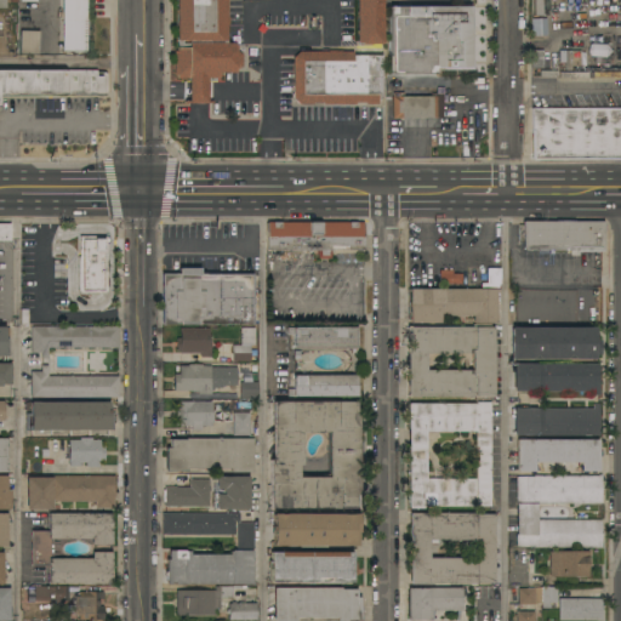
[(86,0),(86,51),(62,51),(62,0),(86,0)]
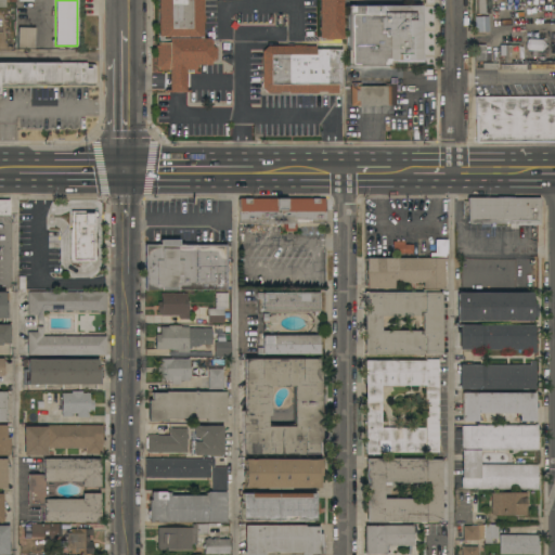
[(202,0),(202,39),(210,39),(210,47),(214,47),(214,49),(216,49),(216,60),(215,60),(215,62),(210,62),(210,65),(195,65),(195,71),(185,71),(176,69),(168,71),(157,71),(157,67),(155,67),(155,46),(156,46),(156,0),(202,0)]
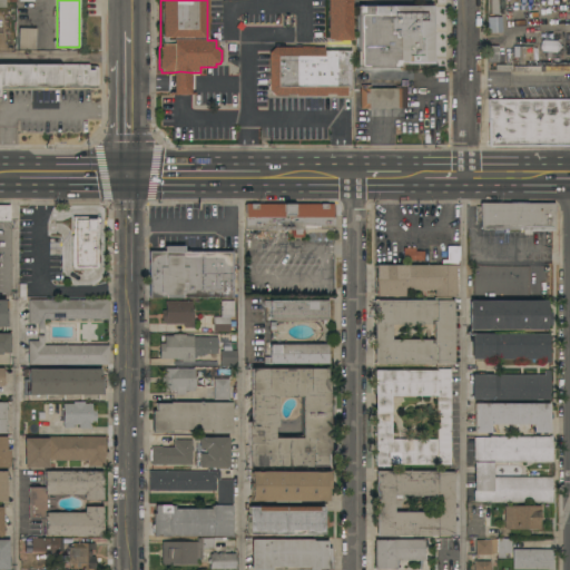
[(352,0),(352,39),(351,39),(351,41),(332,41),(332,40),(327,40),(327,0),(352,0)]
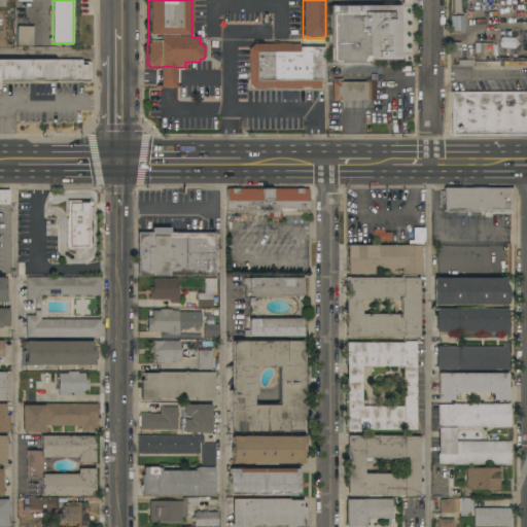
[(399,6),(399,60),(370,60),(370,63),(330,63),(330,6),(399,6)]
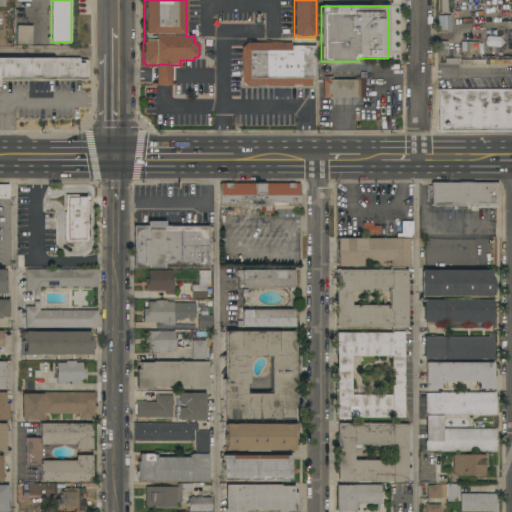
[(450,30),(439,30),(438,16),(450,15),(450,30)]
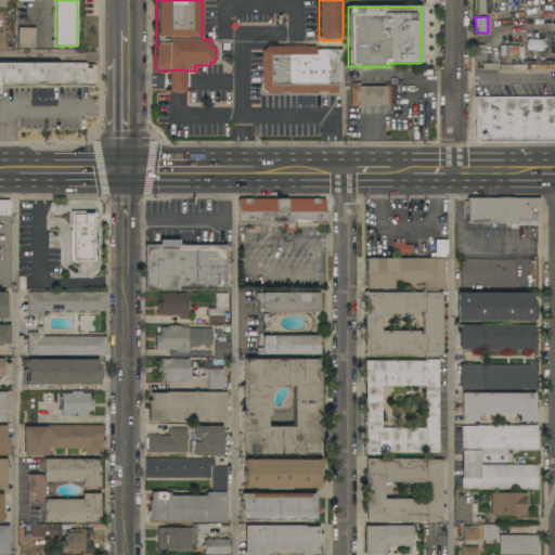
[(33,50),(16,50),(16,29),(33,29),(33,50)]
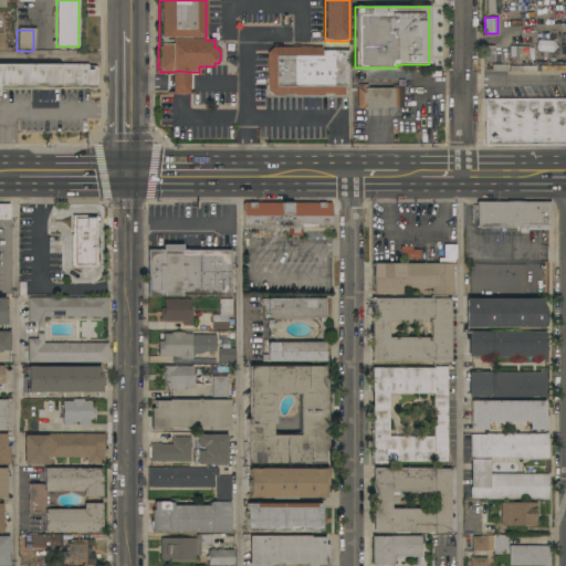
[(494,62),(484,62),(484,46),(495,46),(494,62)]
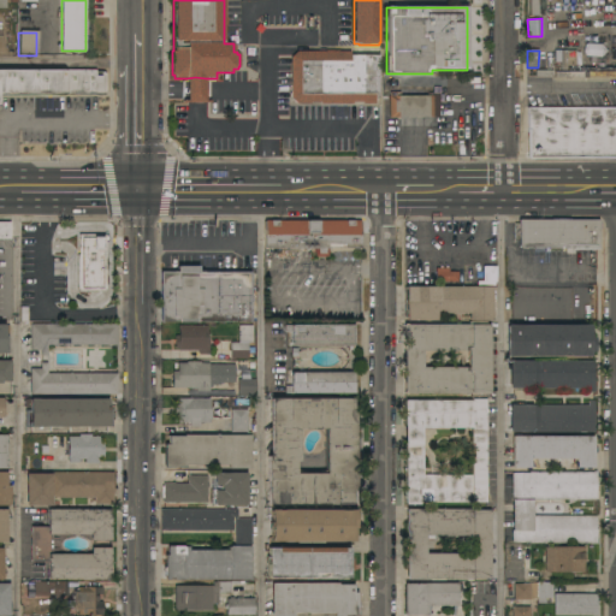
[(561,70),(561,63),(556,63),(556,51),(575,52),(575,61),(570,61),(570,67),(567,67),(567,70),(561,70)]
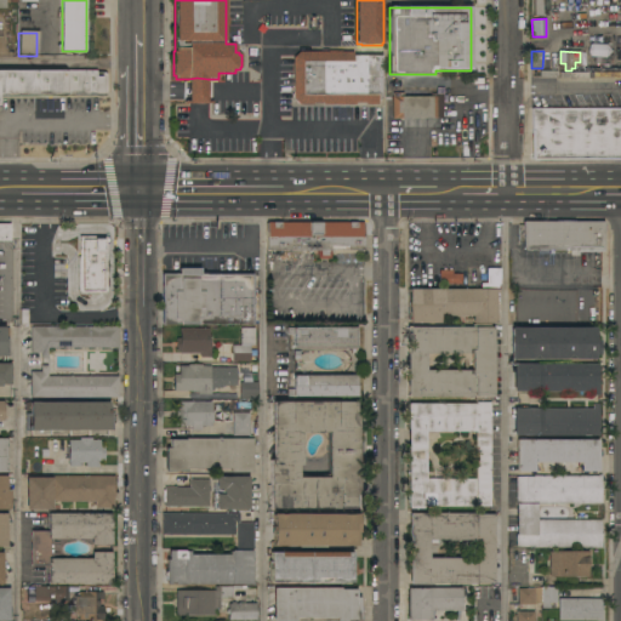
[(353,52),(353,56),(382,56),(382,97),(377,101),(379,104),(365,104),(365,103),(355,103),(355,104),(323,106),(323,103),(313,103),(313,104),(298,104),(294,98),(292,58),(300,52),(353,52)]
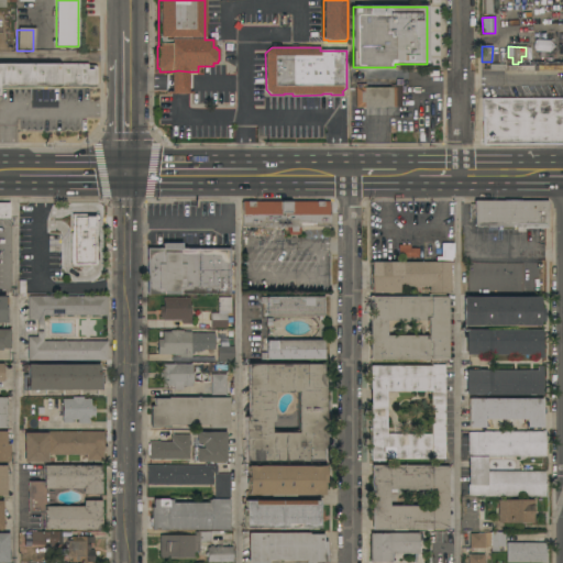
[(561,59),(547,57),(548,51),(562,53),(561,59)]
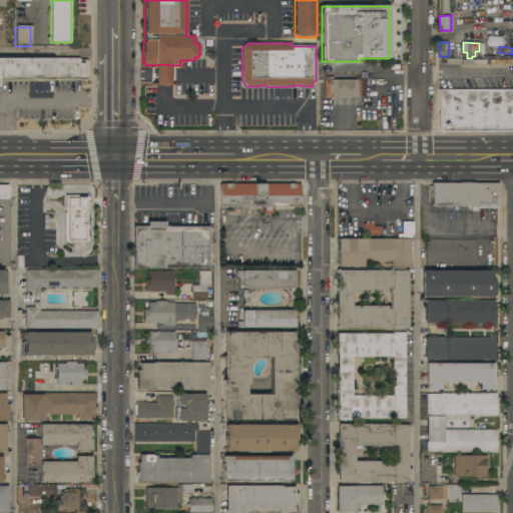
[(0,58),(79,58),(79,60),(85,60),(86,61),(88,62),(88,63),(88,64),(87,77),(86,79),(84,80),(0,79),(0,58)]
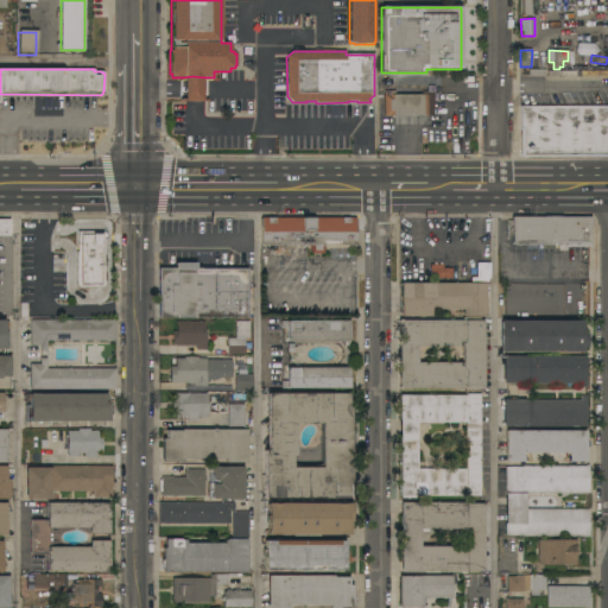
[(434,115),(384,116),(384,95),(385,95),(385,90),(396,90),(396,95),(428,95),(428,93),(434,93),(434,115)]
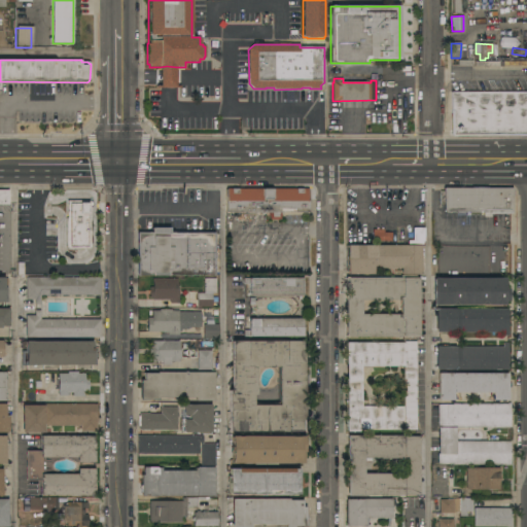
[(526,92),(526,135),(452,136),(452,93),(526,92)]
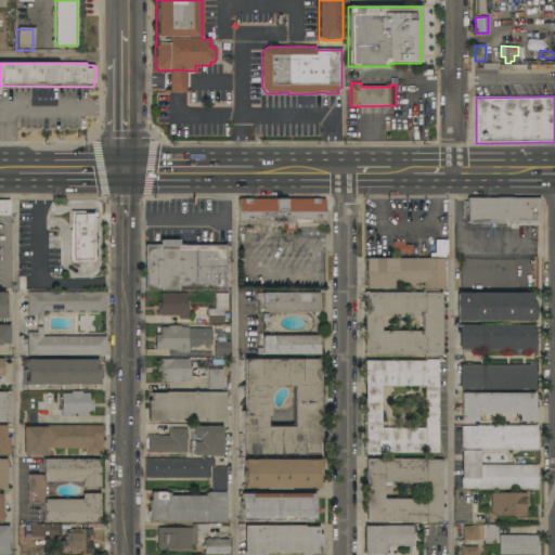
[(283,224),(239,223),(239,199),(324,198),(324,223),(295,224),(295,231),(283,231),(283,224)]
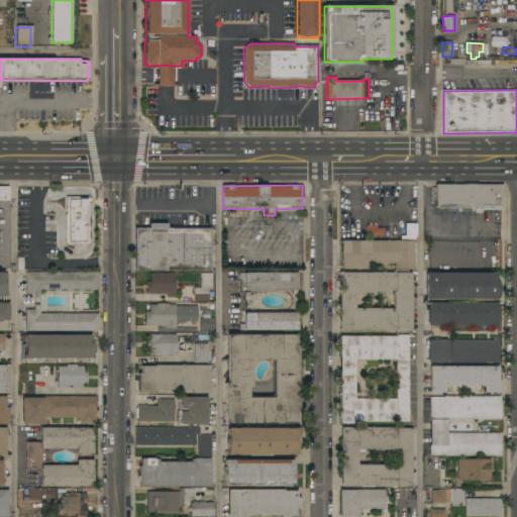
[(435,209),(435,200),(431,200),(431,188),(435,188),(435,185),(503,185),(503,209),(482,209),(475,209),(460,209),(456,209),(435,209)]
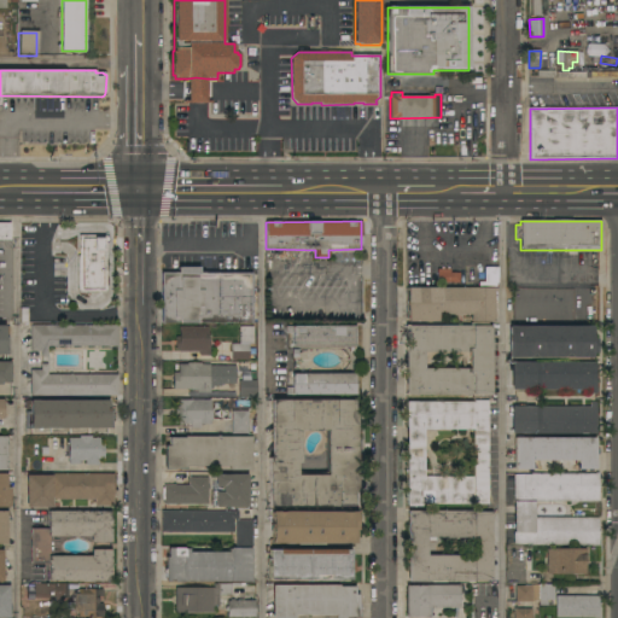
[(0,223),(11,223),(11,239),(0,239),(0,223)]
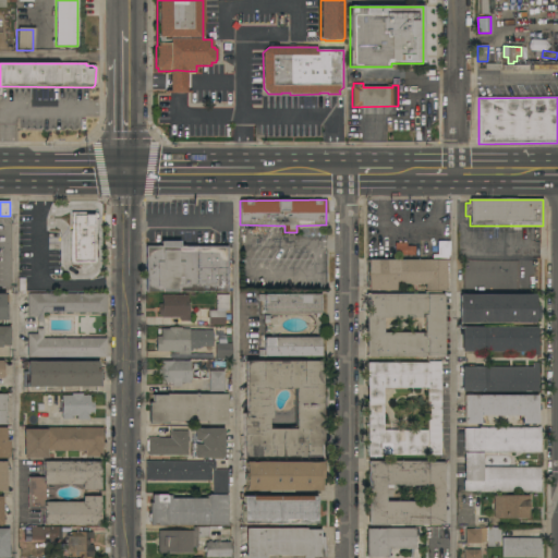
[(95,213),(95,263),(71,264),(71,213),(95,213)]
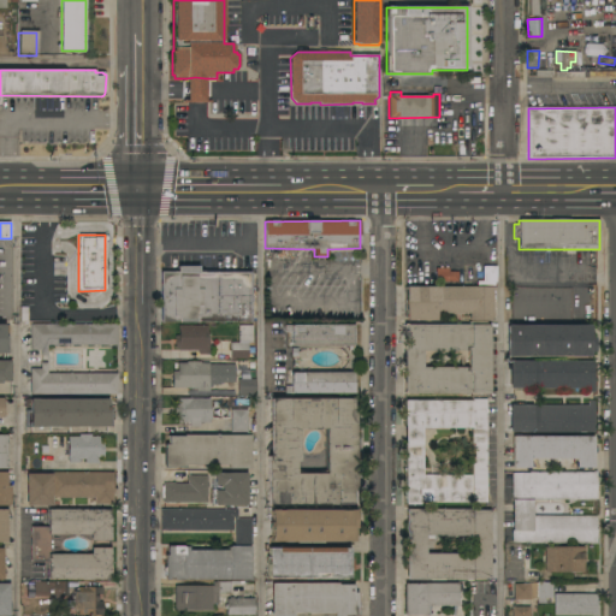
[(250,323),(161,323),(161,324),(160,324),(159,272),(177,272),(177,266),(199,266),(199,272),(250,272),(250,323)]
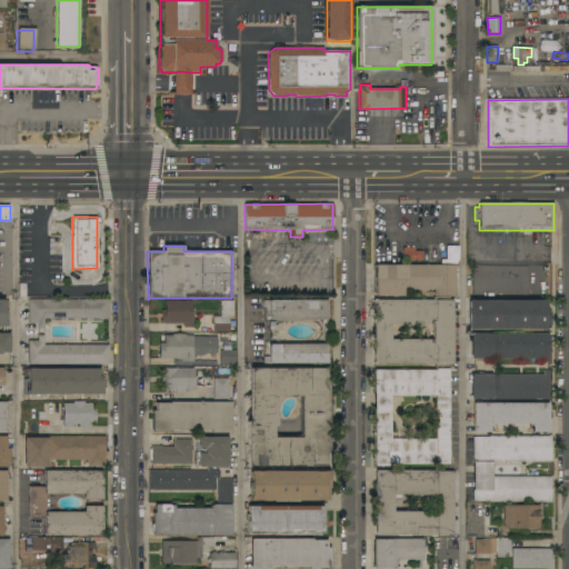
[(458,260),(457,260),(457,263),(429,263),(429,260),(446,260),(446,247),(458,247),(458,260)]
